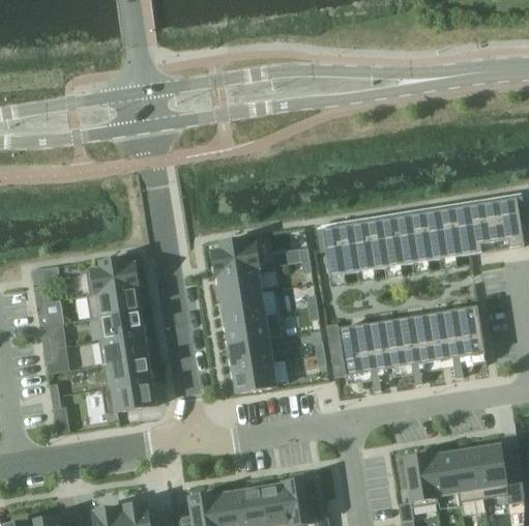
[(517,196),(489,201),(496,249),(524,244),(517,196)]
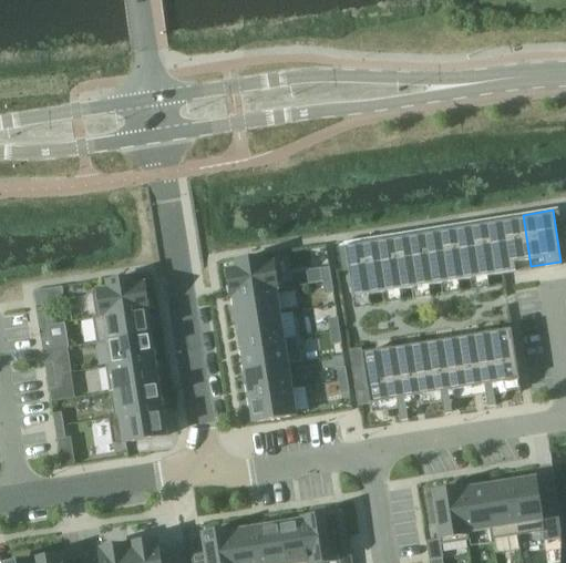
[(523,215),(493,219),(501,270),(531,266),(523,215)]
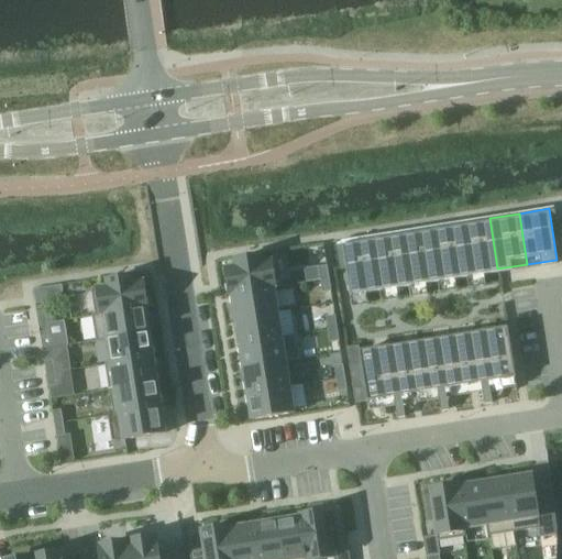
[(489,218),(460,222),(467,273),(484,271),(497,269),(489,218)]
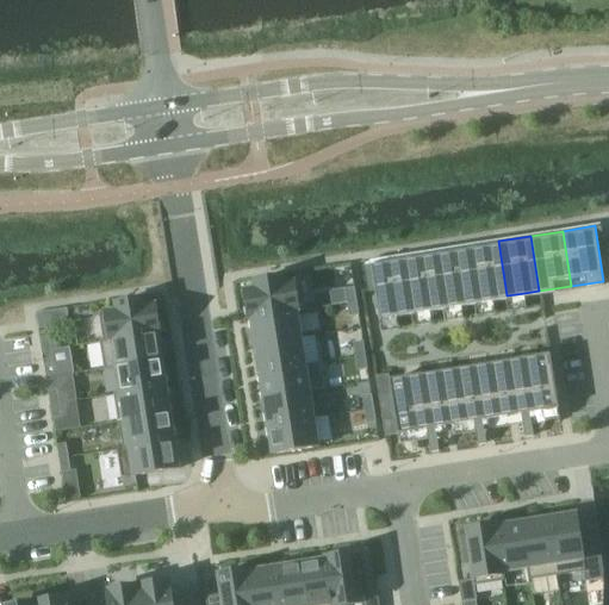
[(498,241),(466,247),(476,301),(492,298),(507,295),(498,241)]
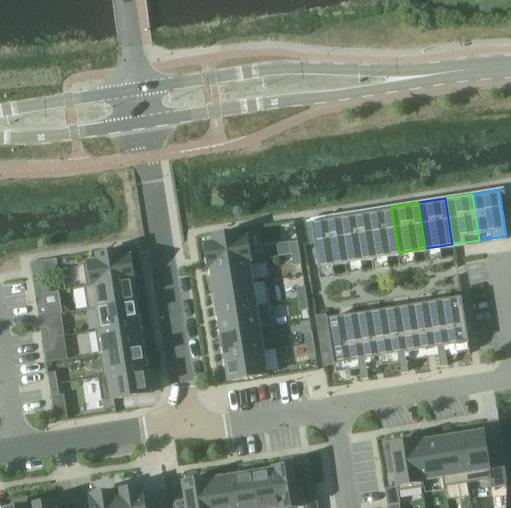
[(391,207),(364,211),(372,257),(387,255),(399,253),(391,207)]
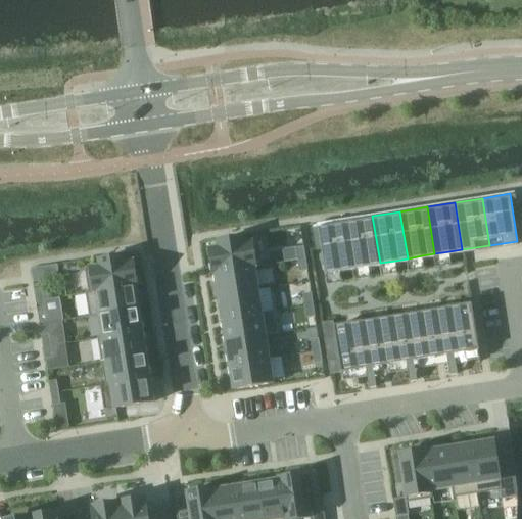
[(372,216),(345,220),(352,267),(368,265),(380,263),(372,216)]
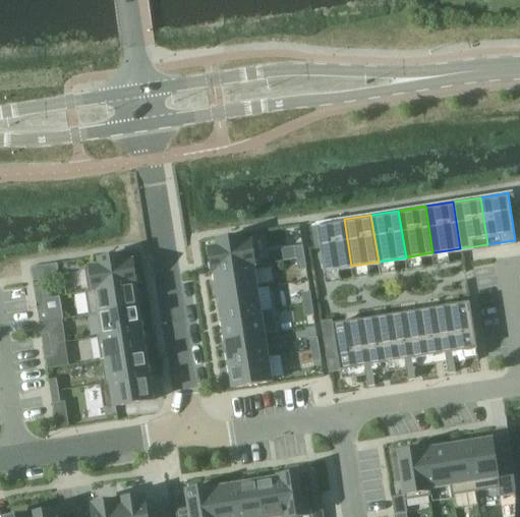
[(344,219),(316,223),(324,270),(340,268),(351,266),(344,219)]
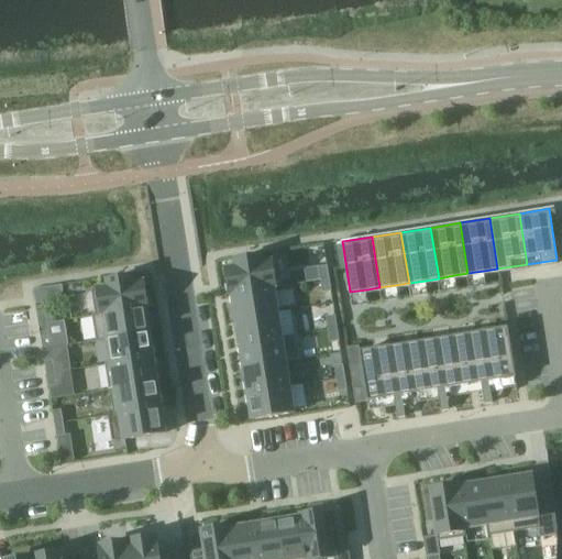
[(235,262),(224,264),(229,291),(231,291),(274,283),(276,283),(272,256),(262,259),(261,251),(234,255),(235,262)]
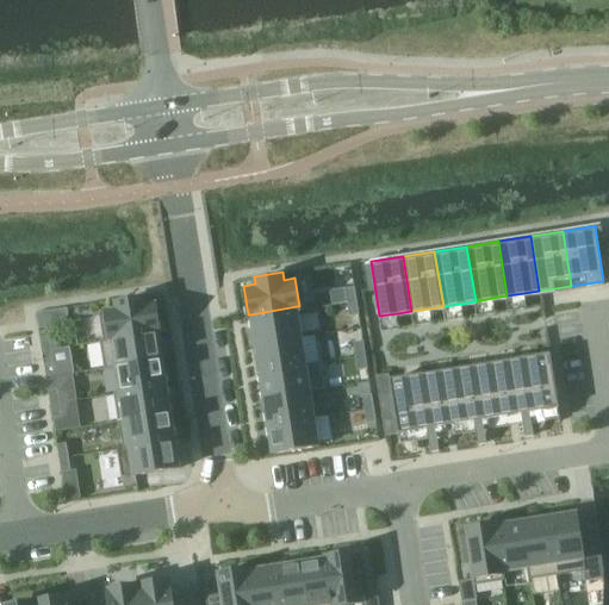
[(354,284),(345,285),(347,299),(356,297),(354,284)]
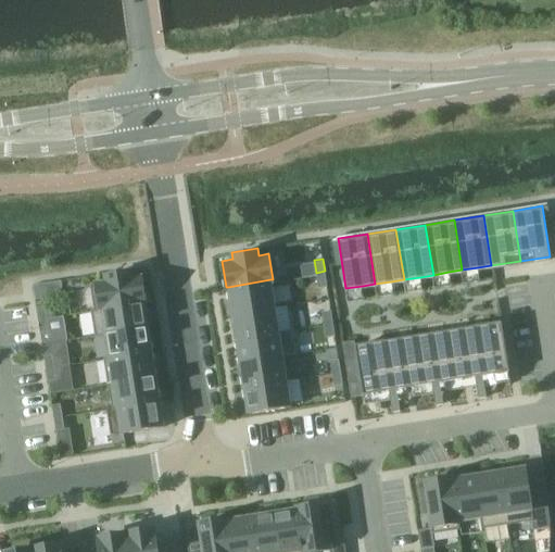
[(106,279),(91,281),(95,308),(143,300),(146,299),(141,274),(131,275),(130,268),(105,273),(106,279)]
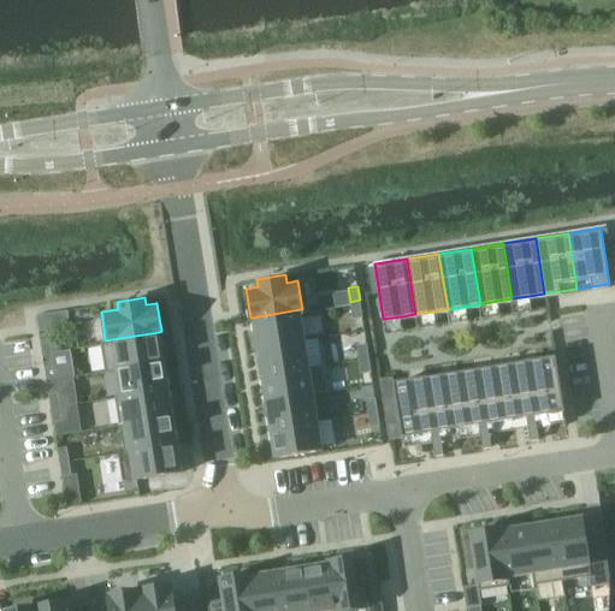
[(360,300),(350,302),(353,315),(362,314),(360,300)]
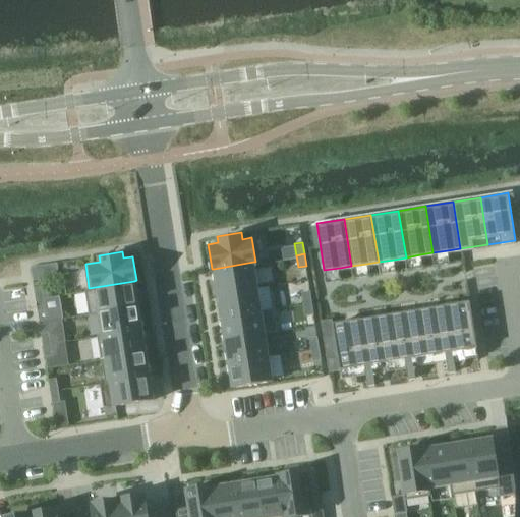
[(253,262),(214,269),(218,291),(257,285),(253,262)]
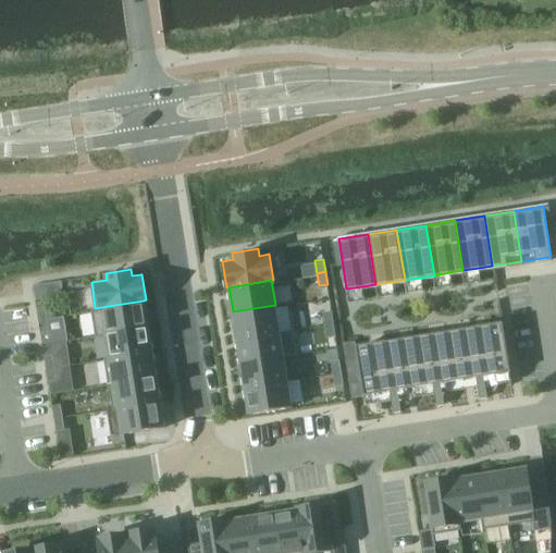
[(95,308),(91,309),(96,333),(106,332),(148,324),(144,300),(95,308)]
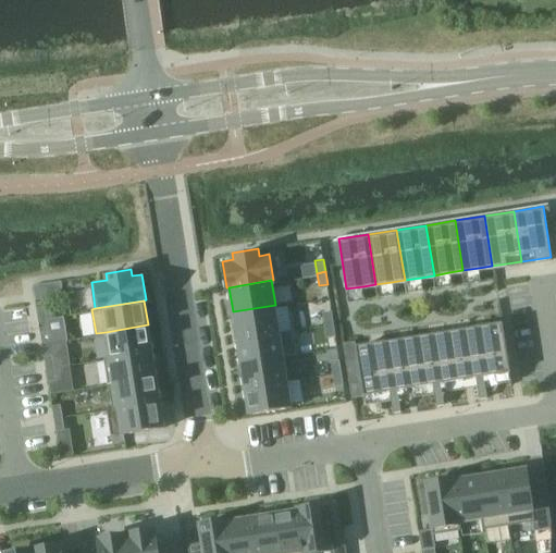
[(45,304),(36,305),(38,317),(47,316),(45,304)]
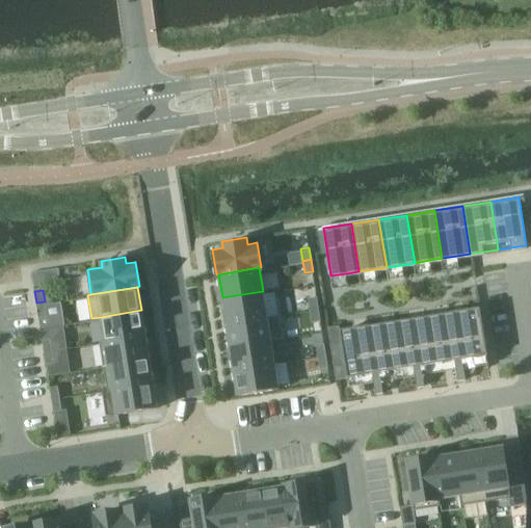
[(263,291),(222,297),(226,321),(266,314),(263,291)]
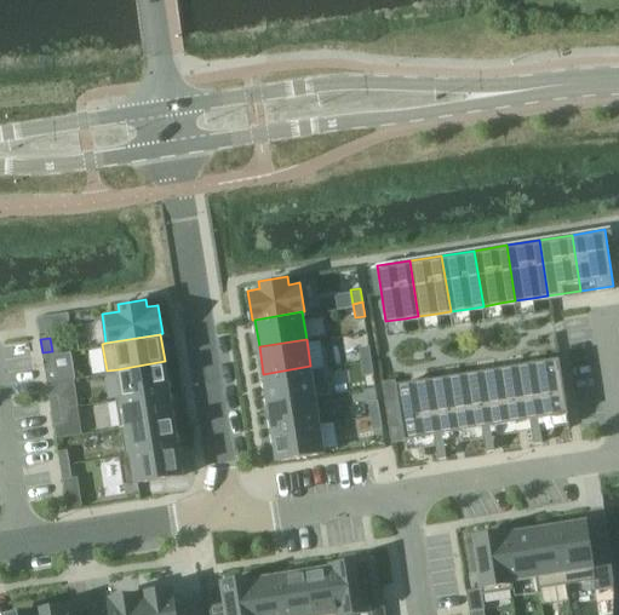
[(368,343),(359,344),(361,358),(371,356),(368,343)]
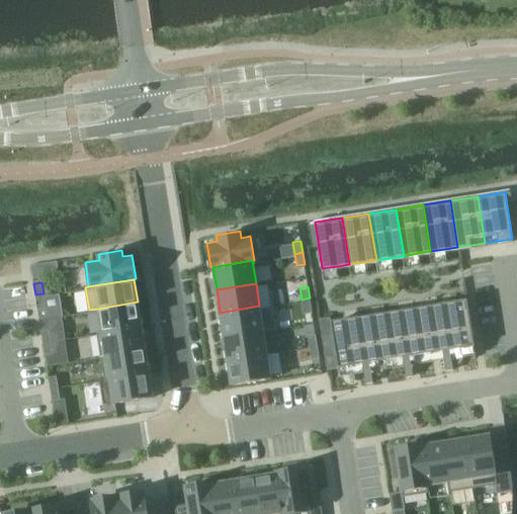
[(44,293),(35,294),(36,307),(45,306),(44,293)]
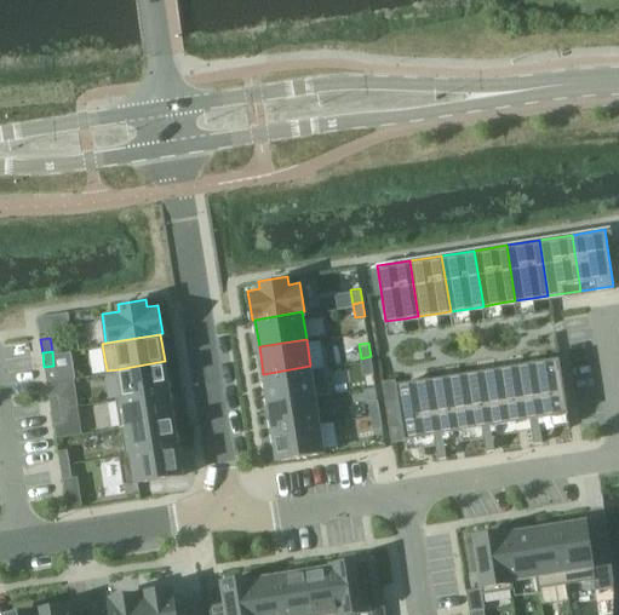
[(371,356),(361,358),(364,372),(373,371),(371,356)]
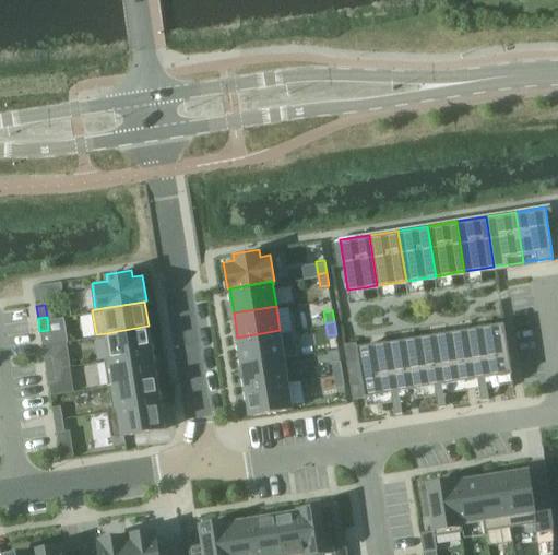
[(503,321),(474,326),(482,376),(511,372),(503,321)]
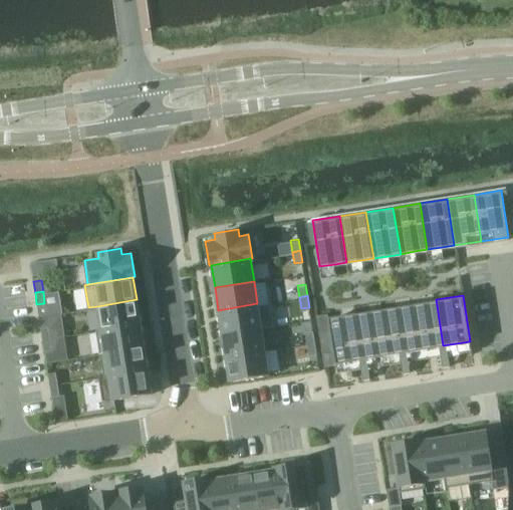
[(137,299),(97,306),(100,328),(140,322),(137,299)]
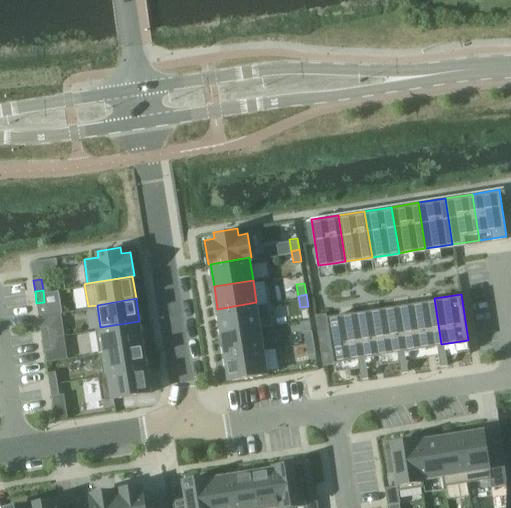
[(434,298),(407,303),(414,349),(441,344),(434,298)]
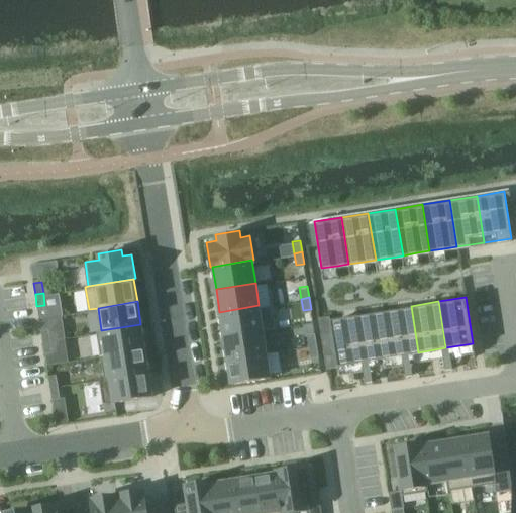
[(259,305),(219,312),(223,334),(263,328),(276,326),(272,303),(259,305)]
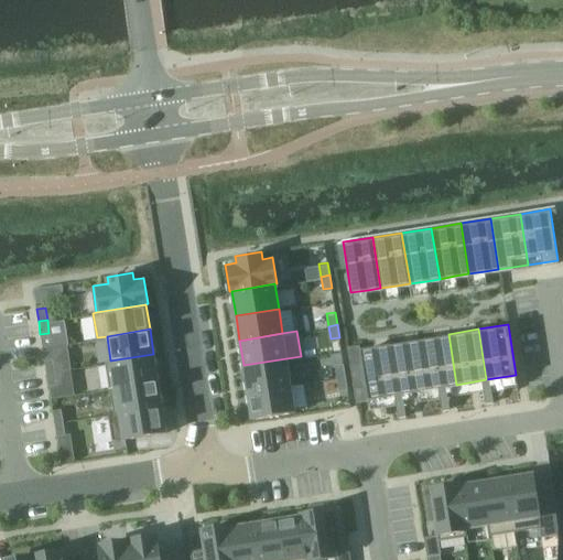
[(448,334),(419,338),(426,389),(456,385),(448,334)]
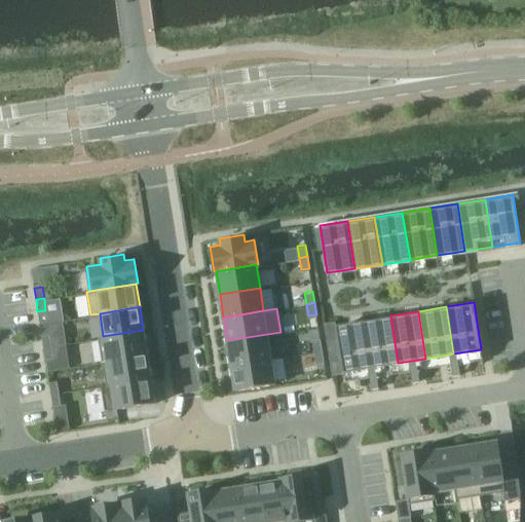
[(390,315),(363,320),(370,367),(398,363),(390,315)]
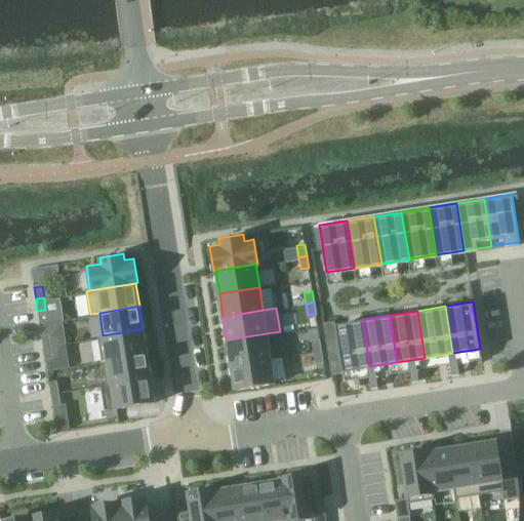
[(334,319),(323,320),(324,329),(335,327),(334,323),(334,319)]
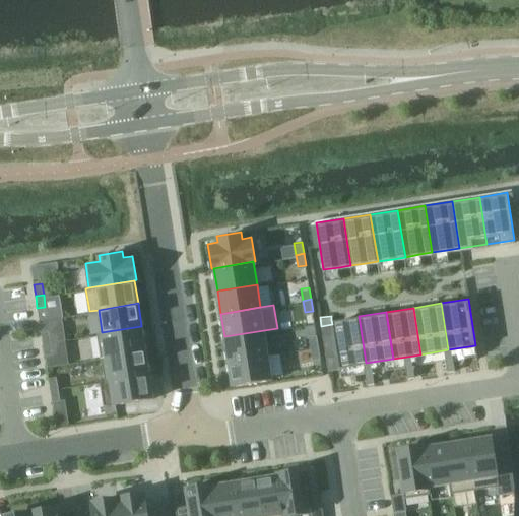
[(359,316),(331,320),(332,324),(333,332),(335,341),(336,349),(337,359),(338,367),(339,367),(366,363),(359,316)]
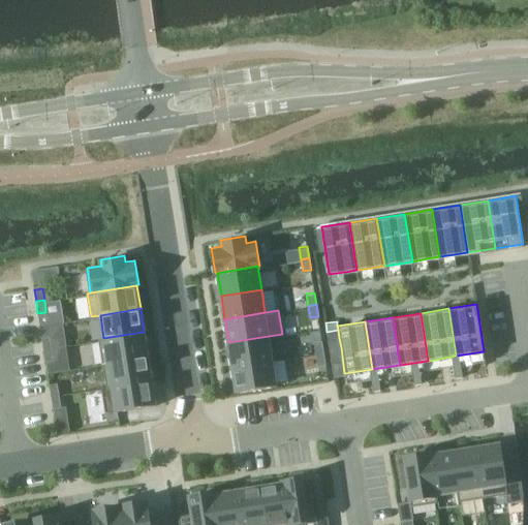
[(338,330),(327,332),(328,340),(339,338),(338,330)]
